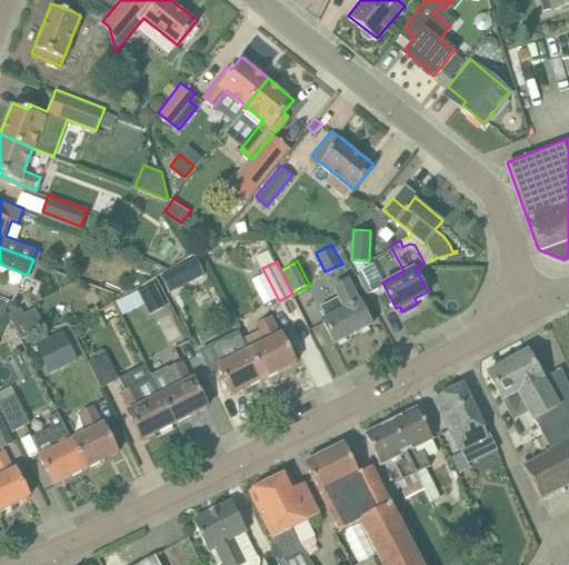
[(179,264),(161,274),(170,290),(188,280),(179,264)]
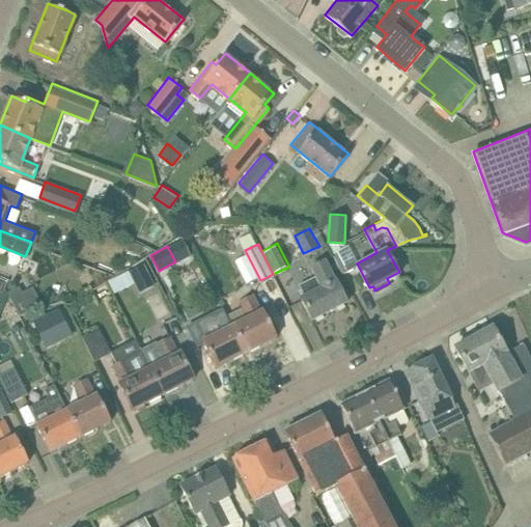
[(311,266),(315,274),(298,283),(305,296),(302,298),(312,317),(346,300),(336,279),(335,280),(325,259),(311,266)]
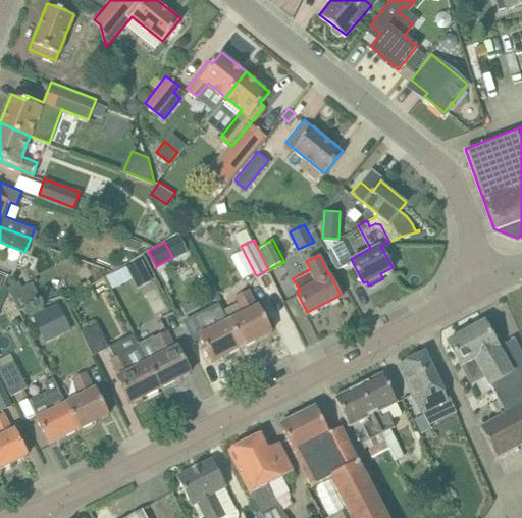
[(141,258),(126,265),(133,276),(137,286),(151,278),(141,258)]
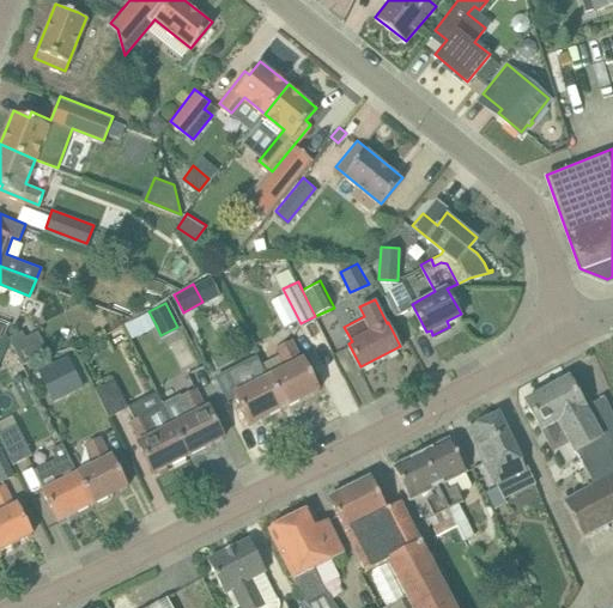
[(49,352),(37,328),(25,334),(22,327),(8,334),(24,365),(49,352)]
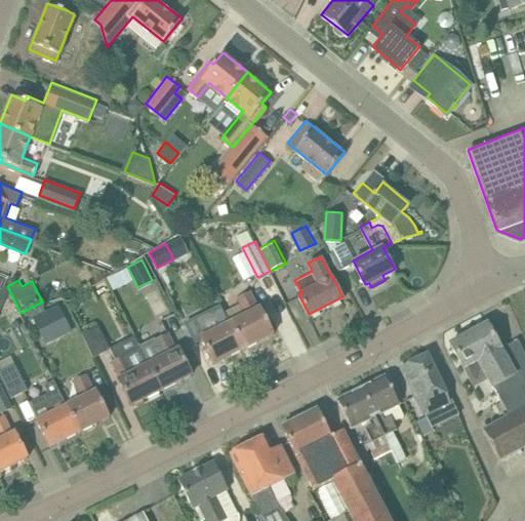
[(245,314),(231,321),(243,347),(274,331),(260,307),(259,307),(250,289),(237,296),(245,314)]
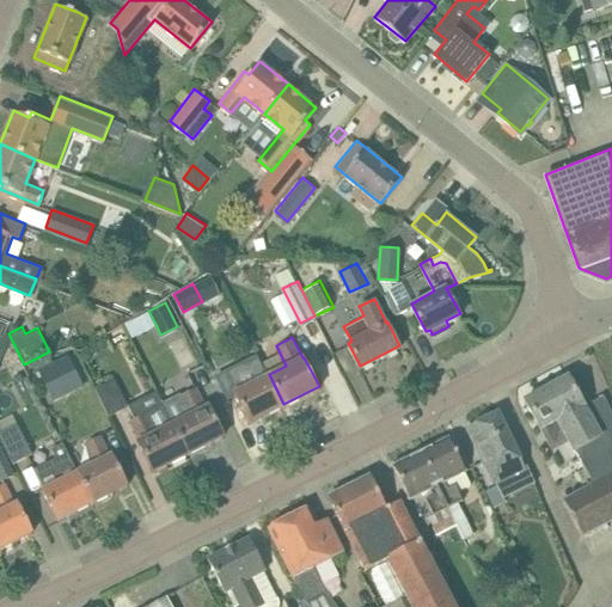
[(257,351),(214,373),(226,398),(234,393),(249,422),(283,404),(269,374),(257,351)]
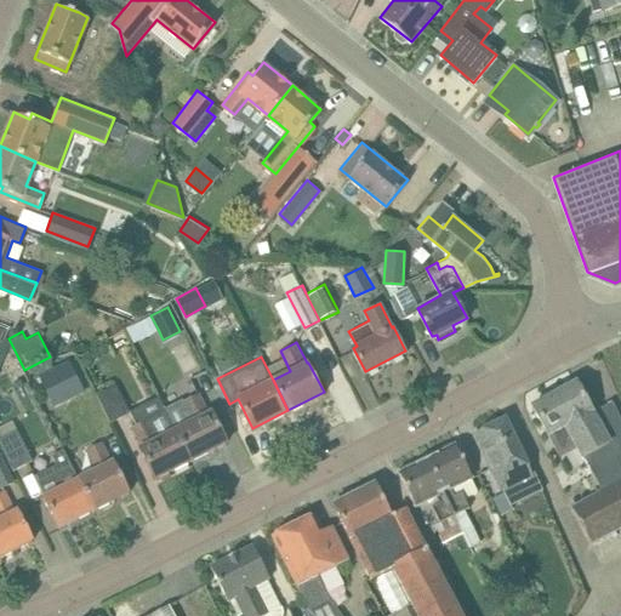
[(68,358),(38,372),(46,389),(75,374),(68,358)]
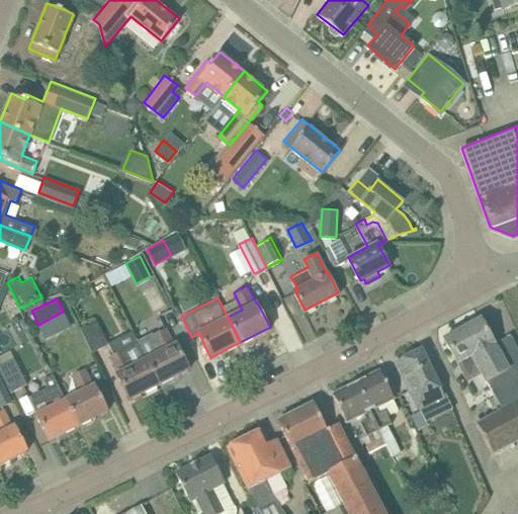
[(480,317),(444,337),(458,362),(462,360),(469,372),(480,367),(486,379),(507,368),(493,342),(494,342),(480,317)]
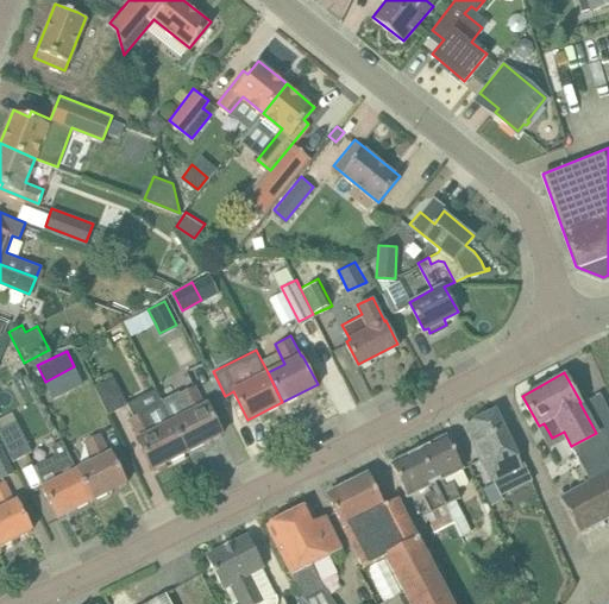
[(127,403),(113,375),(94,384),(108,413),(127,403)]
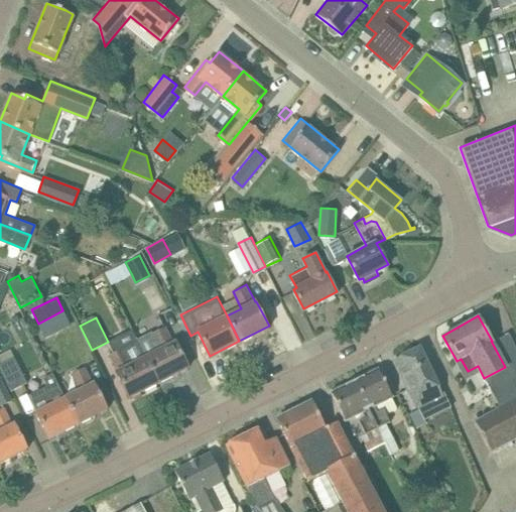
[(152,332),(138,339),(147,356),(146,356),(158,381),(188,366),(175,341),(173,342),(165,326),(152,332)]
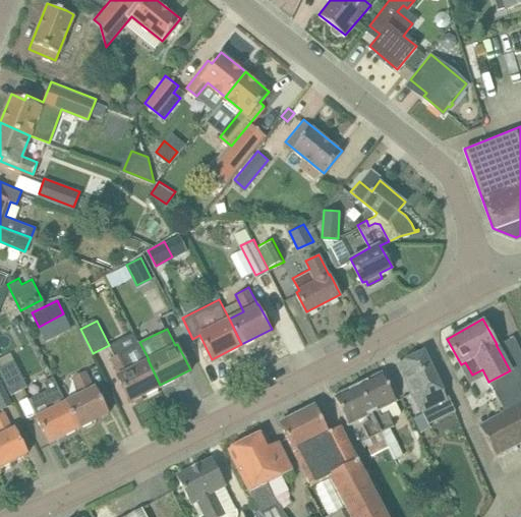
[(510,370),(488,382),(504,409),(478,422),(497,455),(520,441),(520,350),(514,335),(497,344),(496,344),(510,370)]
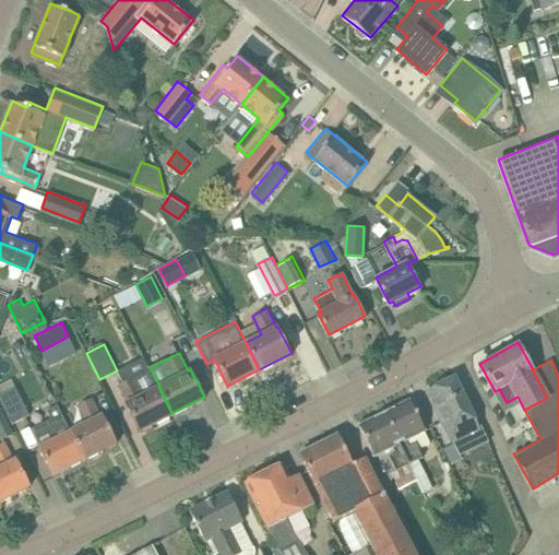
[(150,367),(118,382),(127,401),(126,402),(140,429),(171,413),(158,386),(159,386),(150,367)]
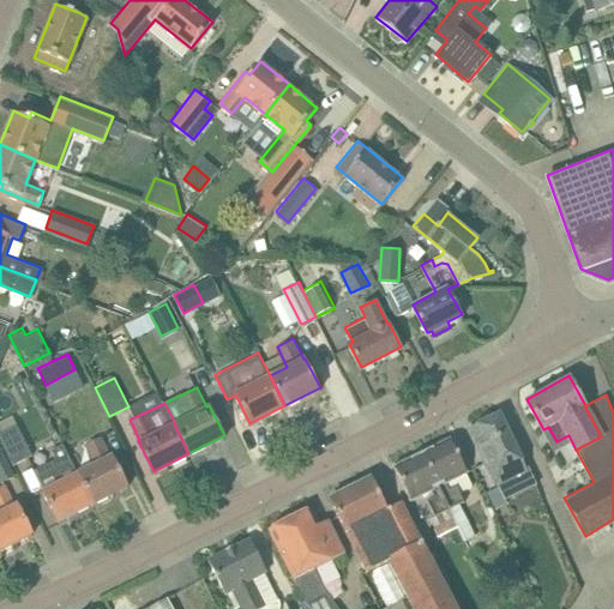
[(499,414),(470,427),(497,480),(524,465),(499,414)]
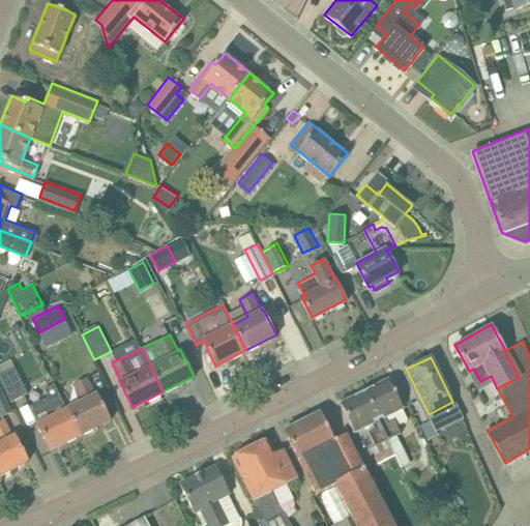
[(27,391),(15,364),(0,372),(0,378),(10,400),(27,391)]
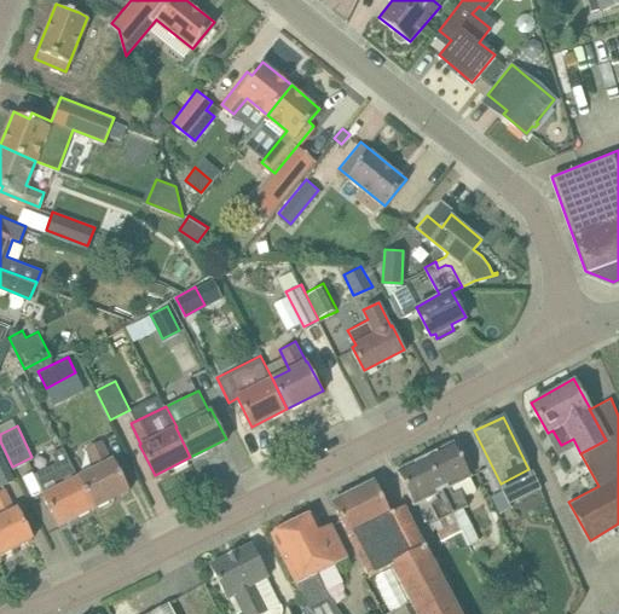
[(96,467),(79,475),(93,507),(129,488),(114,458),(111,459),(100,439),(85,446),(96,467)]
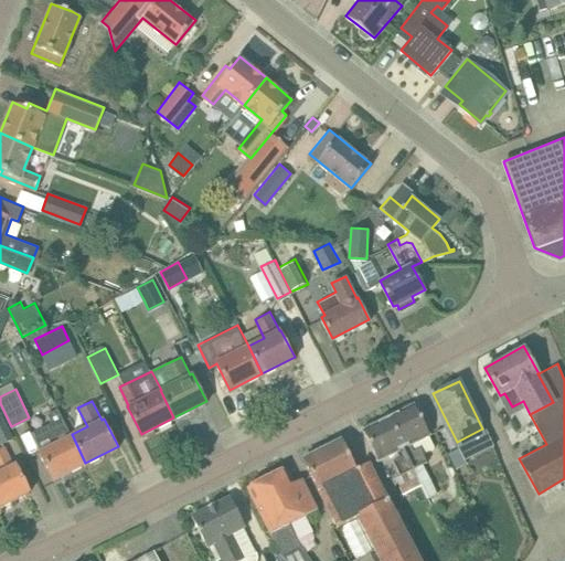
[(414,403),(388,416),(401,442),(414,467),(423,463),(427,461),(423,452),(435,445),(414,403)]
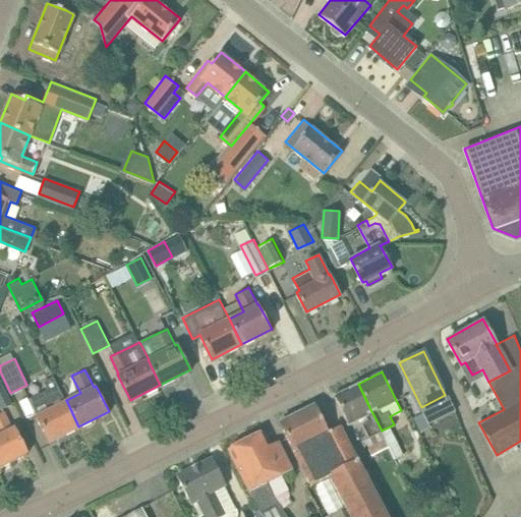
[(78,426),(66,400),(53,376),(43,380),(47,388),(29,397),(38,414),(36,415),(49,441),(78,426)]
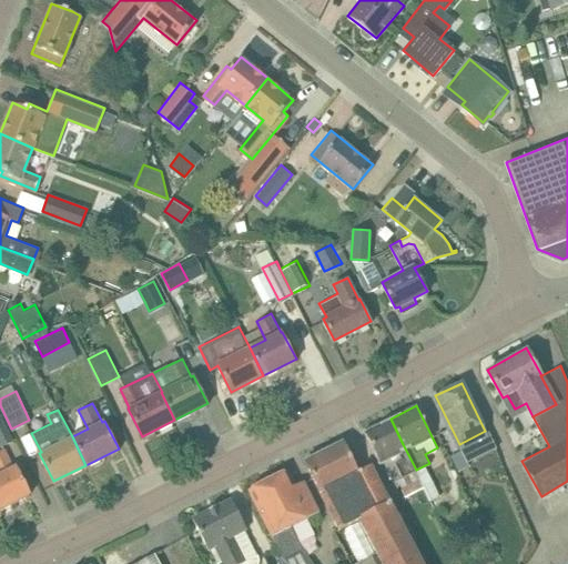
[(13,437),(0,412),(0,443),(0,444),(13,437)]
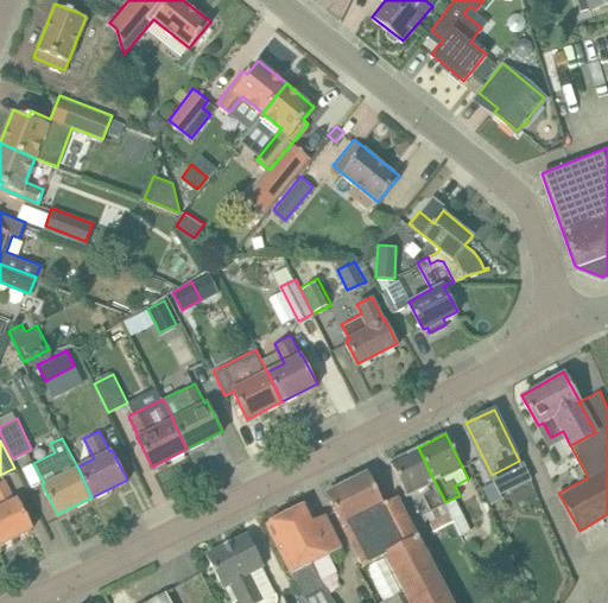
[(418,448),(390,461),(406,494),(428,483),(431,490),(423,495),(430,509),(445,502),(431,475),(418,448)]
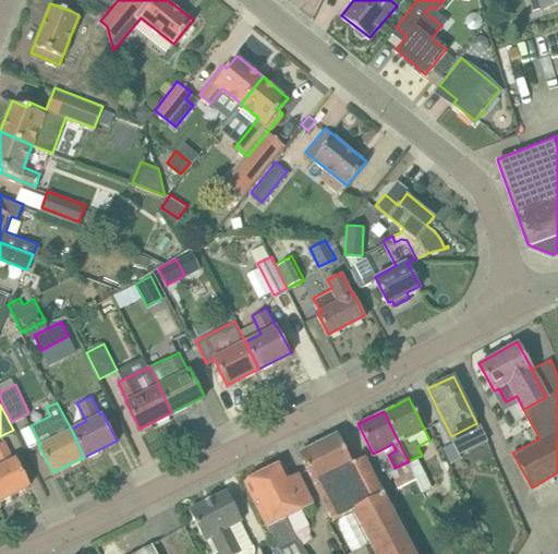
[(337,433),(299,452),(332,519),(352,509),(367,541),(348,552),(349,553),(413,553),(364,456),(352,462),(337,433)]
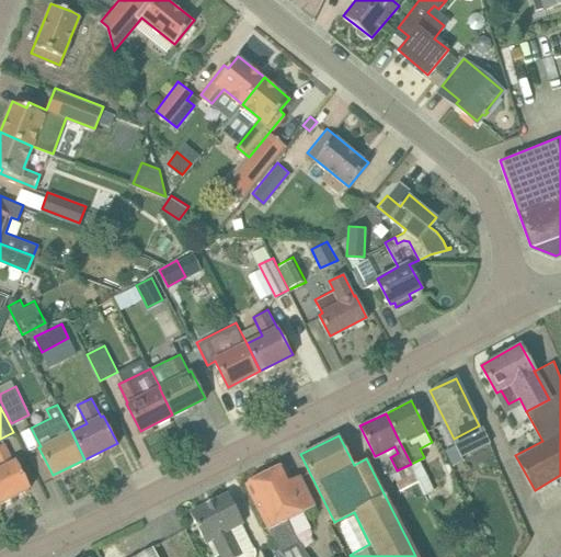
[(0,501),(29,487),(15,459),(13,461),(3,442),(0,443),(0,501)]
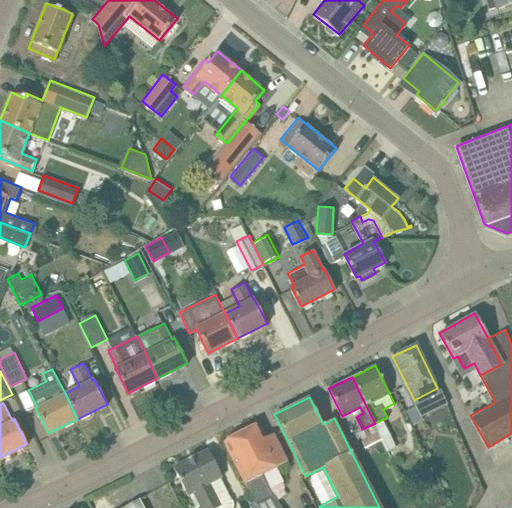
[(383,419),(375,423),(388,449),(396,445),(396,444),(383,419)]
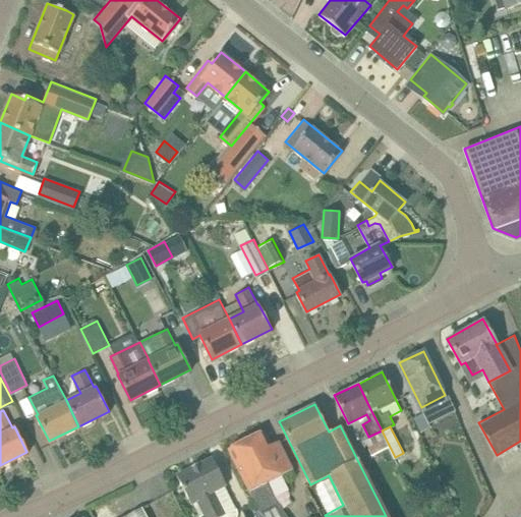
[(264,429),(228,448),(259,511),(278,502),(268,481),(292,468),(278,441),(271,445),(264,429)]
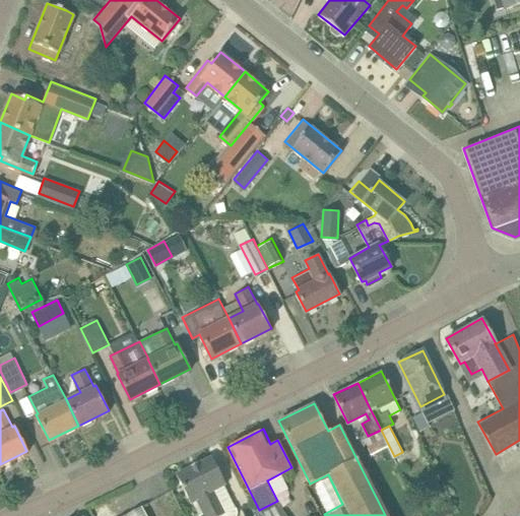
[(225,482),(220,473),(211,455),(177,472),(190,501),(191,500),(198,514),(202,512),(204,515),(236,515),(238,511),(236,506),(235,506),(223,484),(225,482)]
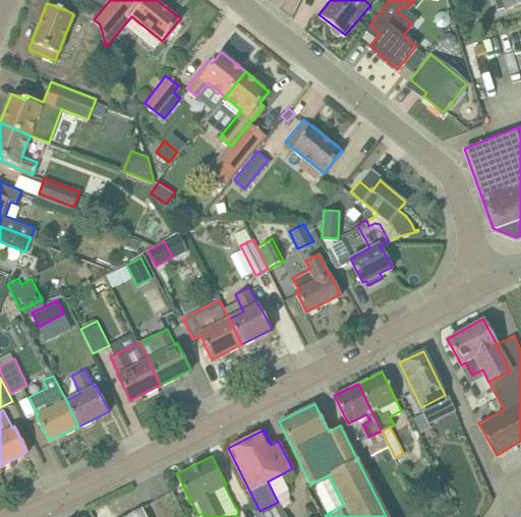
[(148,516),(142,507),(148,504),(148,503),(121,516),(148,516)]
